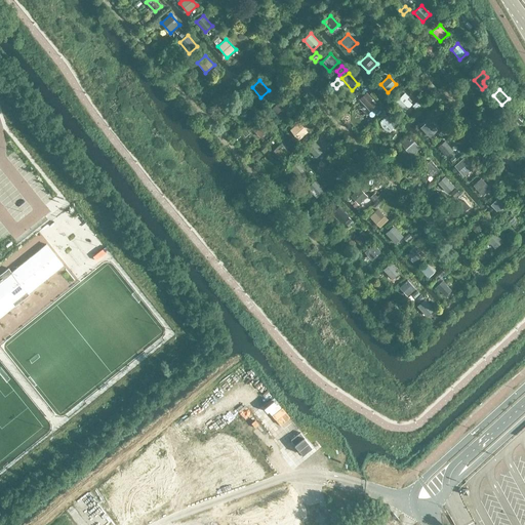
[(377,104),(367,92),(359,99),(369,111),(377,104)]
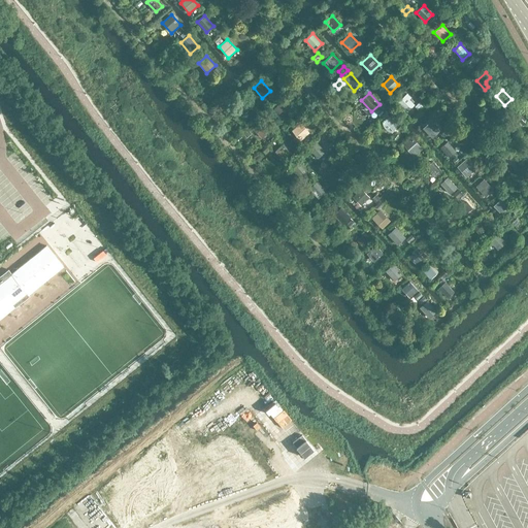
[(407,111),(415,104),(409,99),(411,97),(407,93),(398,102),(407,111)]
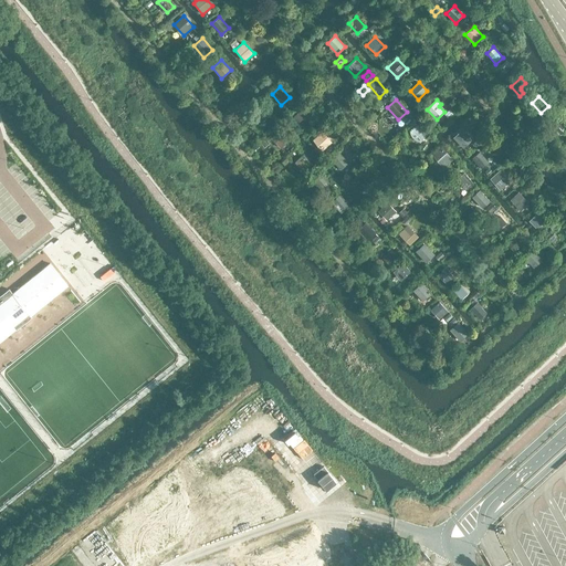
[(269,115),(260,106),(250,116),(259,124),(269,115)]
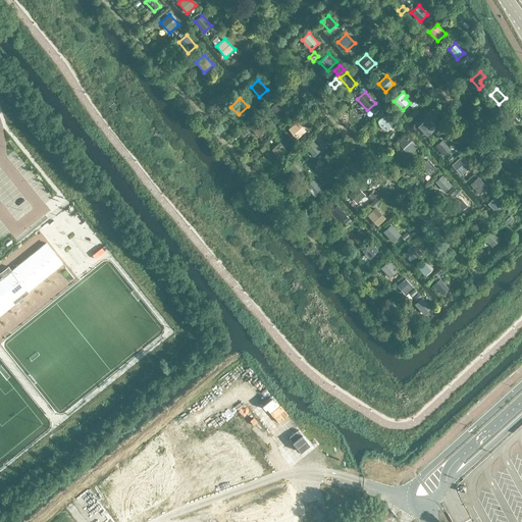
[(415,100),(410,105),(415,110),(420,106),(415,100)]
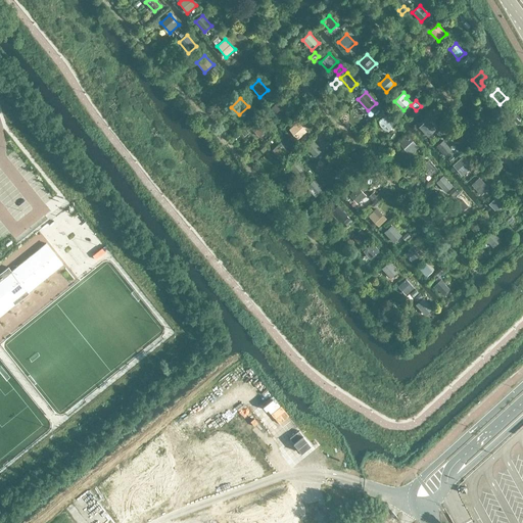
[(270,107),(278,116),(285,110),(277,101),(270,107)]
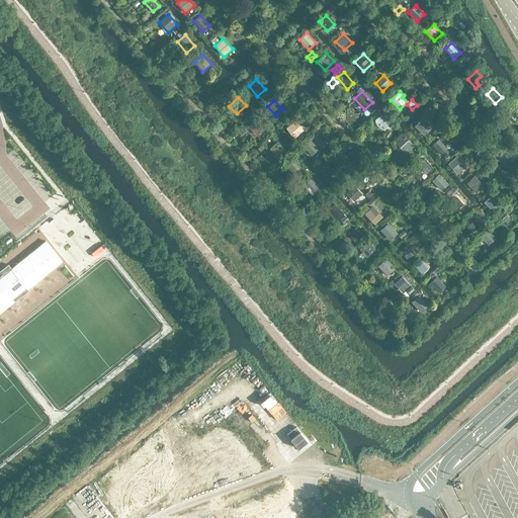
[(374,105),(369,109),(372,113),(377,108),(374,105)]
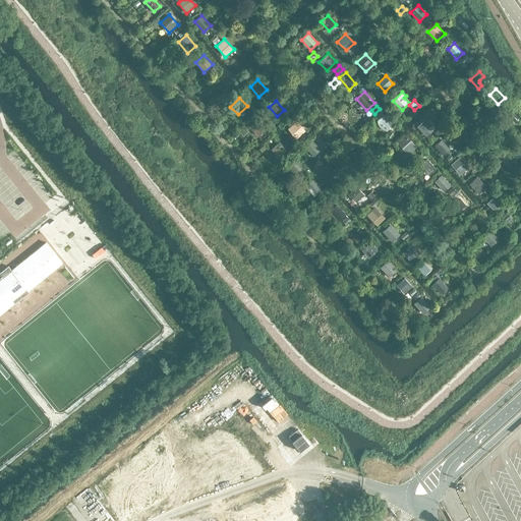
[(508,116),(516,125),(520,119),(520,116),(515,109),(508,116)]
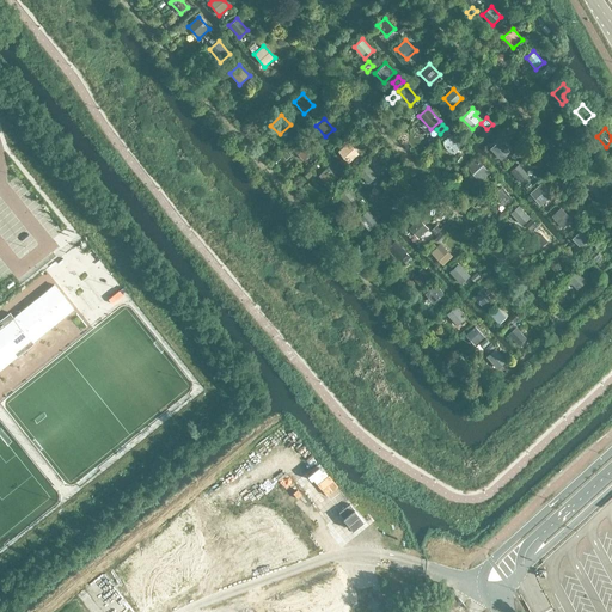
[(294,130),(289,136),(294,141),(300,135),(294,130)]
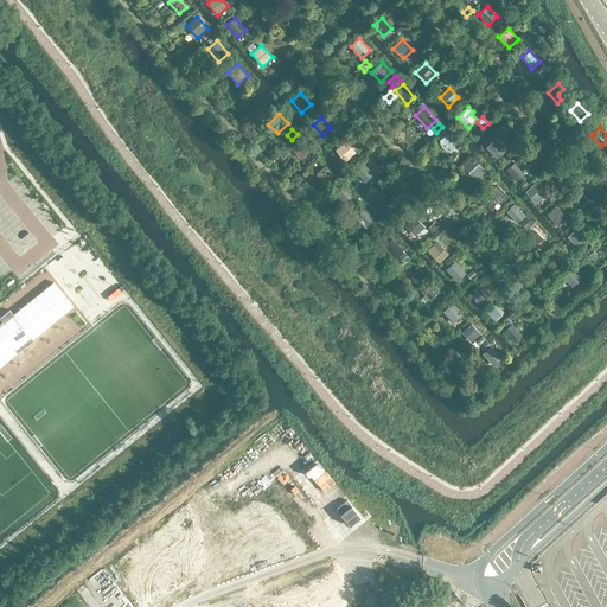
[(448,133),(439,140),(440,141),(440,144),(441,145),(442,147),(443,148),(446,149),(448,152),(451,152),(458,144),(448,133)]
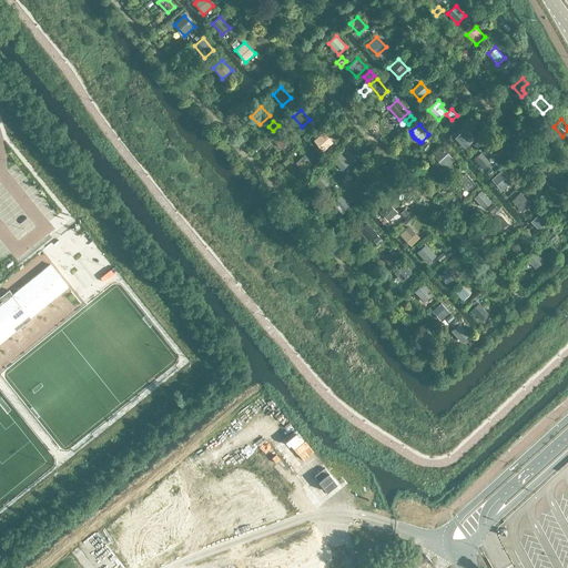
[(320,128),(314,133),(317,137),(323,131),(320,128)]
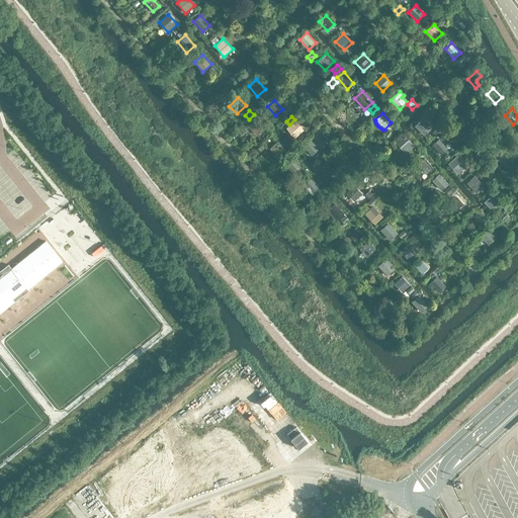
[(248,124),(257,135),(265,127),(256,117),(248,124)]
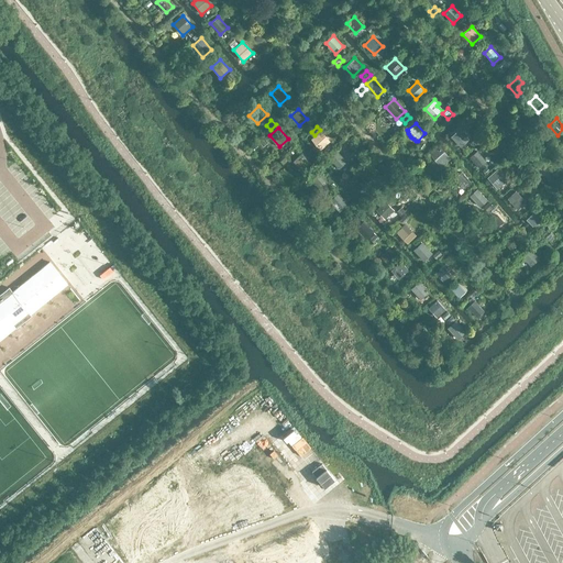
[(451,136),(461,147),(468,140),(459,129),(451,136)]
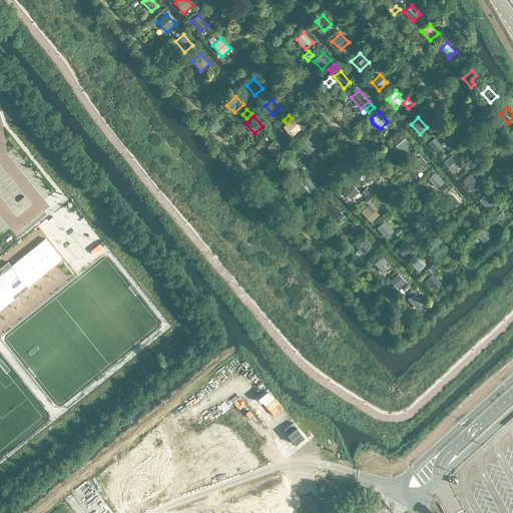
[(284,127),(292,136),(301,128),(292,119),(284,127)]
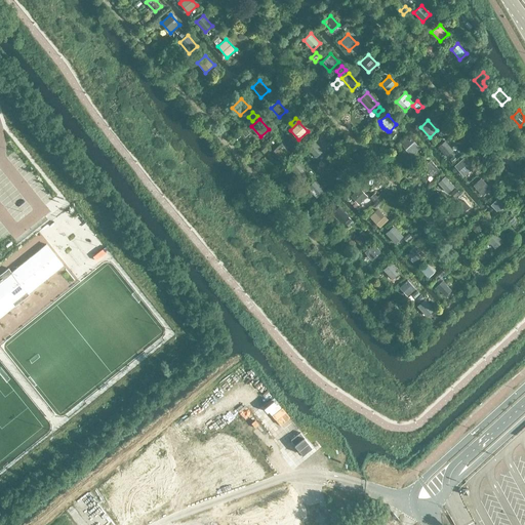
[(444,129),(439,134),(442,137),(447,132),(444,129)]
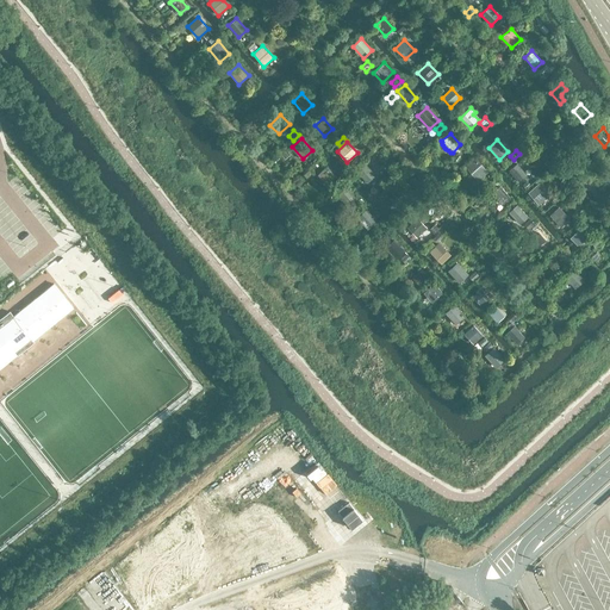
[(467,168),(478,181),(489,172),(477,160),(467,168)]
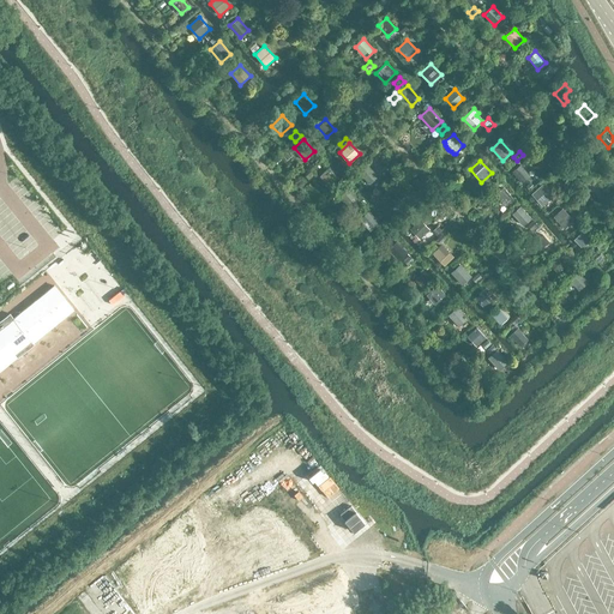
[(317,169),(327,180),(335,174),(325,162),(317,169)]
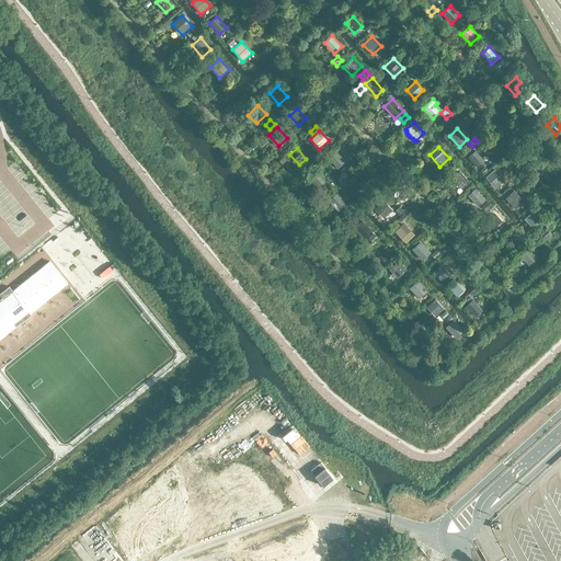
[(328,158),(338,168),(345,161),(336,150),(328,158)]
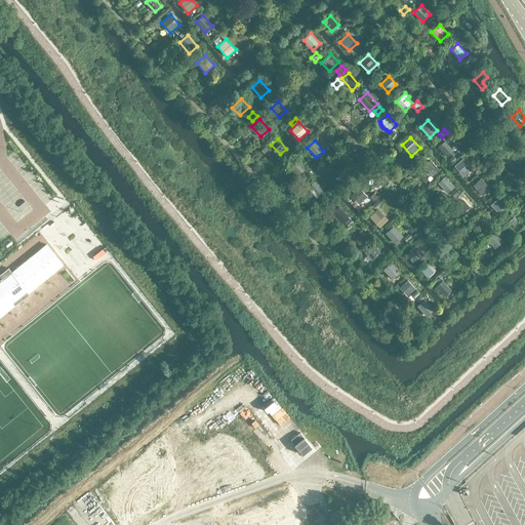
[(438,147),(446,157),(453,151),(445,140),(438,147)]
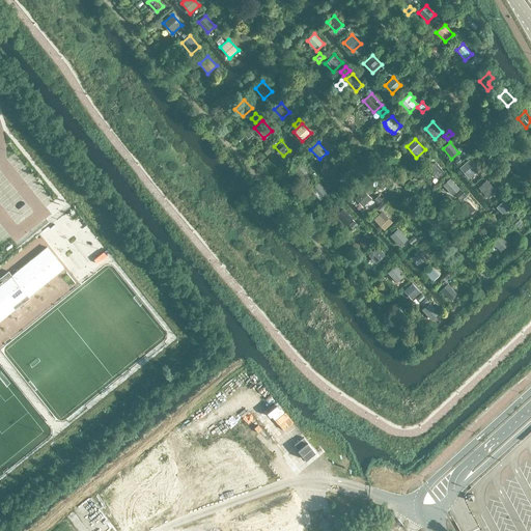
[(466,148),(462,151),(467,157),(470,154),(466,148)]
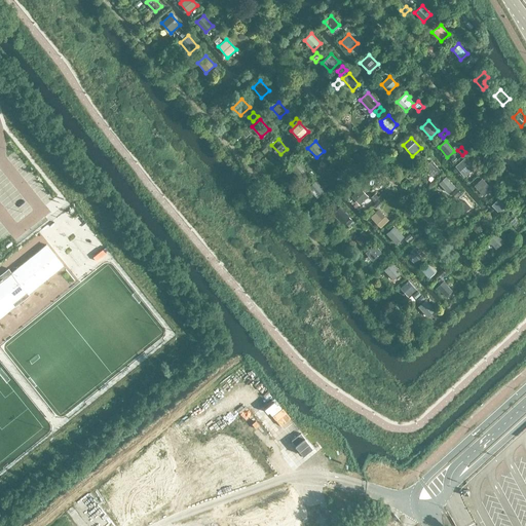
[(290,166),(300,178),(307,171),(298,159),(290,166)]
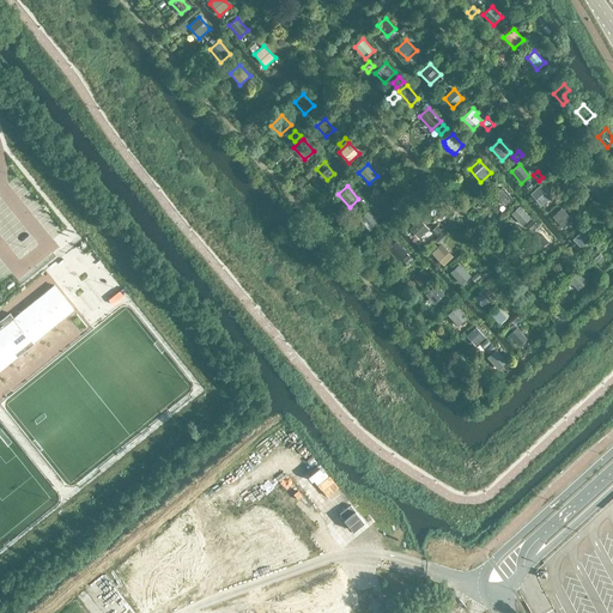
[(495,194),(504,206),(513,199),(502,187),(495,194)]
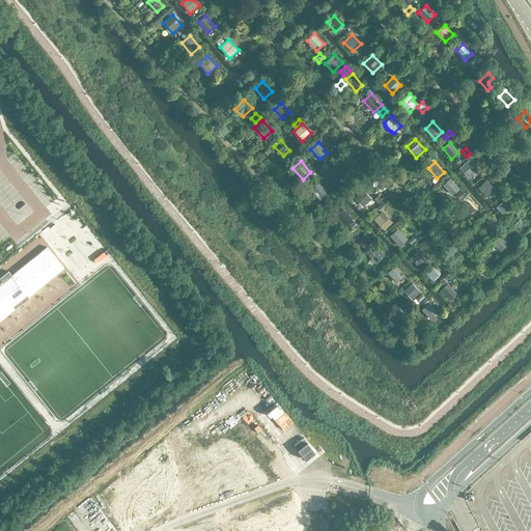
[(460,168),(469,177),(475,171),(467,162),(460,168)]
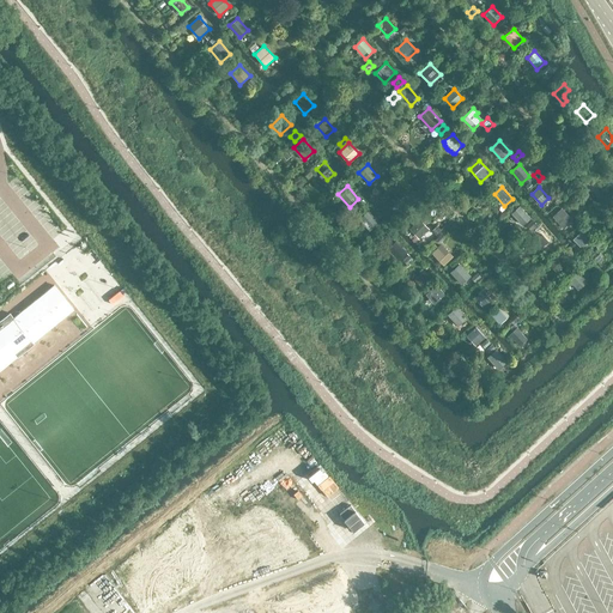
[(381,198),(390,210),(400,200),(390,189),(381,198)]
